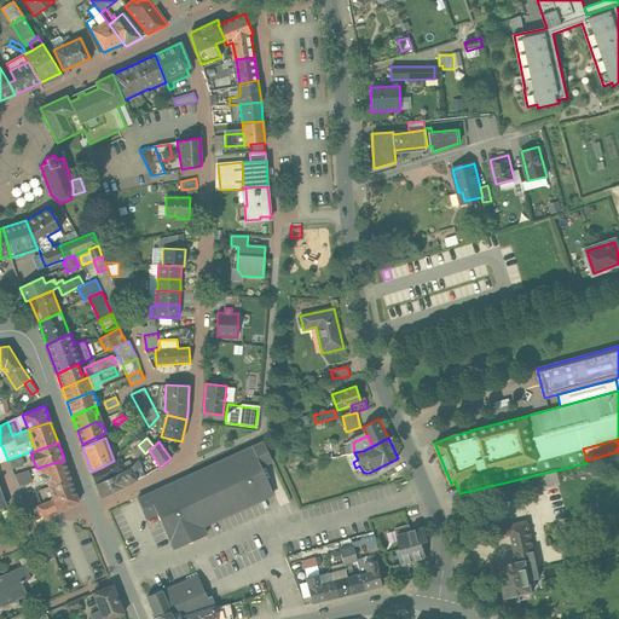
[(252,447),(171,484),(171,485),(167,486),(167,485),(137,498),(139,504),(146,519),(158,514),(174,550),(208,534),(203,526),(273,495),(261,468),(272,462),(270,457),(259,462),(252,447)]
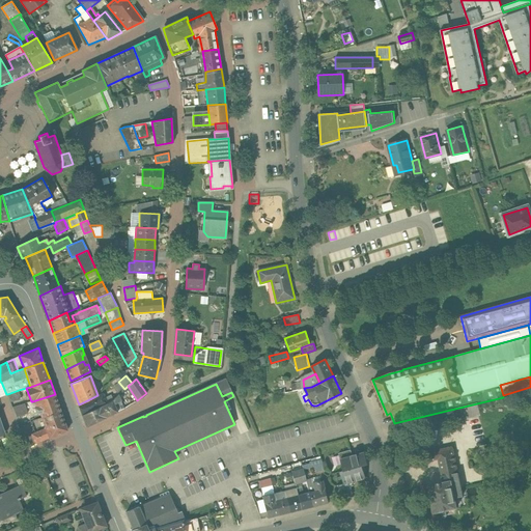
[(19,390),(7,394),(10,402),(22,398),(19,390)]
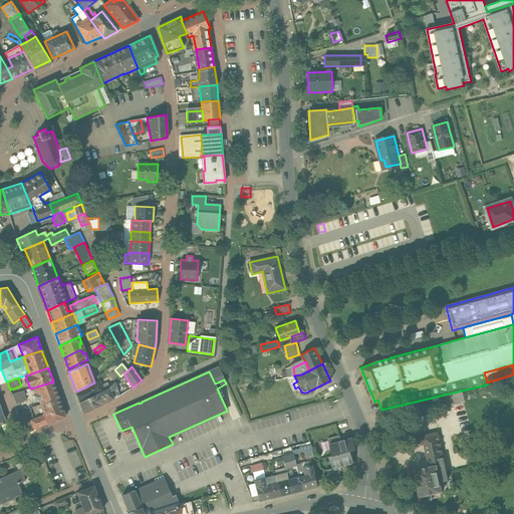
[(99,380),(76,393),(79,402),(97,394),(103,391),(101,388),(99,380)]
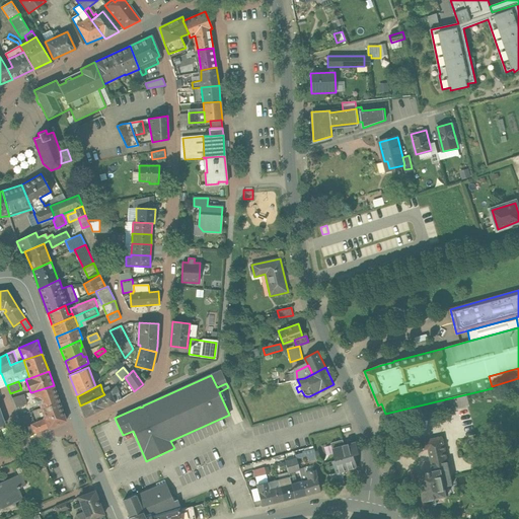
[(54,385),(31,392),(32,395),(34,394),(35,398),(34,398),(35,403),(40,402),(41,408),(60,402),(54,385)]
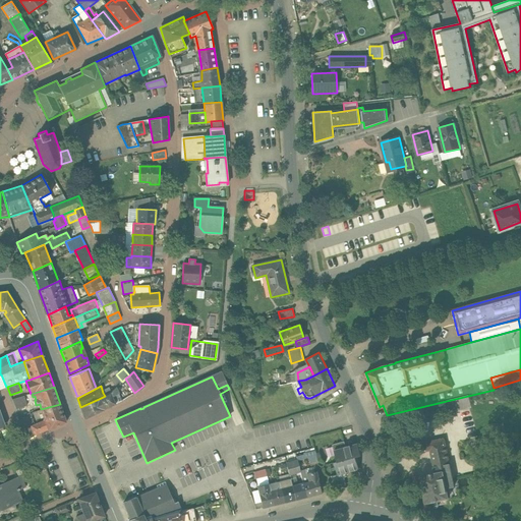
[(116,387),(111,392),(105,396),(99,399),(100,402),(109,398),(112,406),(122,400),(116,387)]
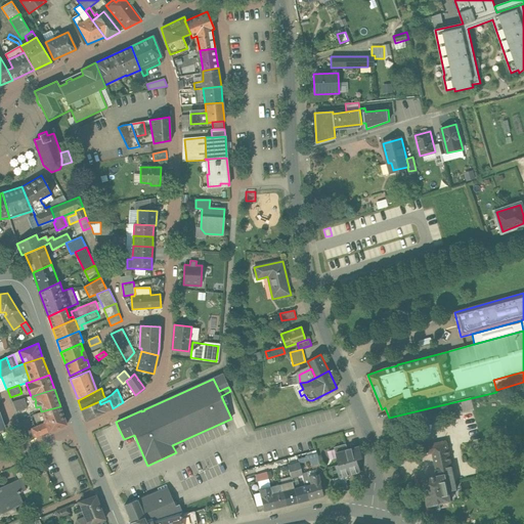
[(497,402),(495,392),(439,406),(442,416),(497,402)]
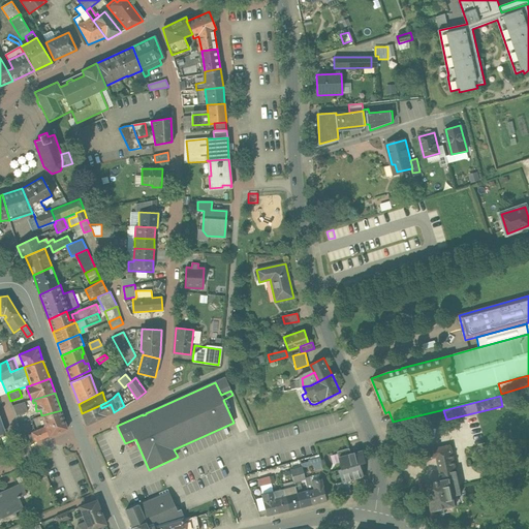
[(25,402),(12,405),(17,415),(27,411),(25,402)]
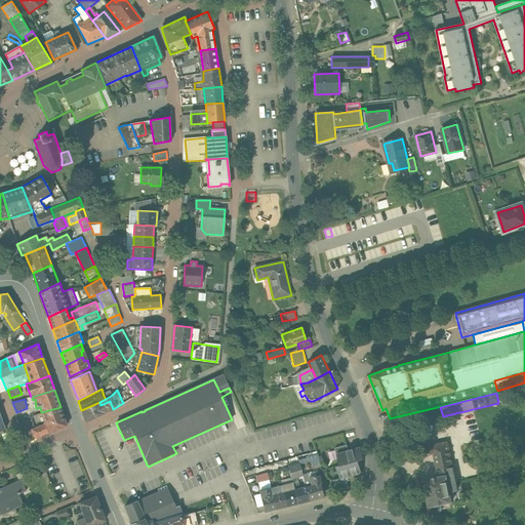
[(99,402),(81,410),(86,421),(113,409),(110,401),(101,405),(99,402)]
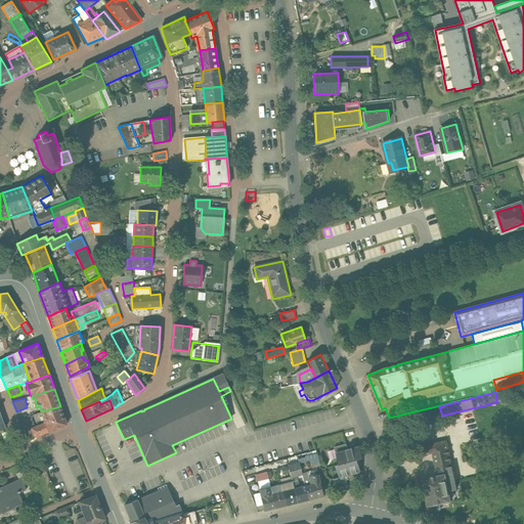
[(60,406),(41,411),(45,423),(32,428),(35,437),(48,432),(49,433),(67,425),(60,406)]
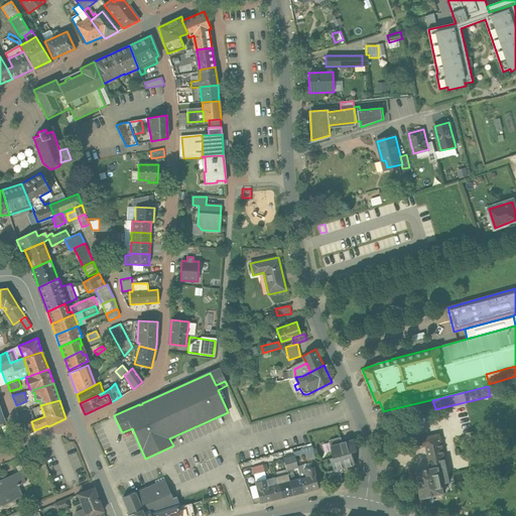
[(445,466),(439,434),(412,440),(414,448),(425,445),(430,469),(445,466)]
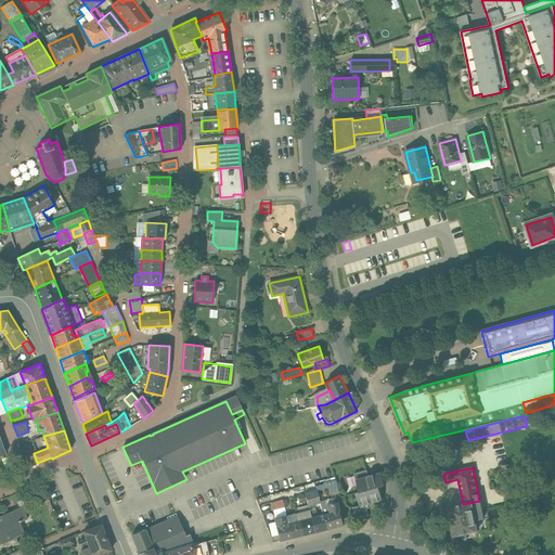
[(366,469),(355,474),(356,479),(369,476),(366,469)]
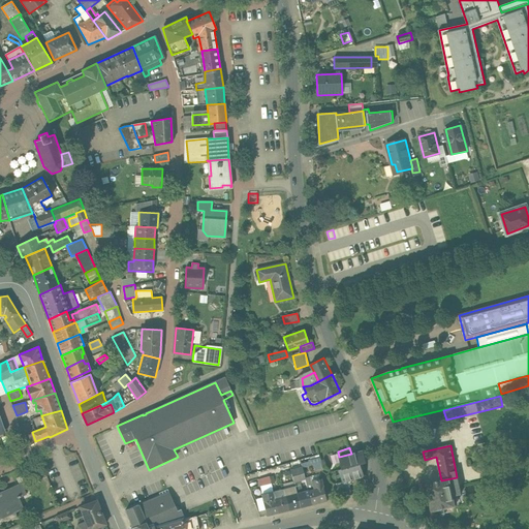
[(351,454),(339,457),(342,468),(339,469),(343,481),(343,483),(348,480),(365,476),(361,464),(367,462),(364,450),(351,454)]
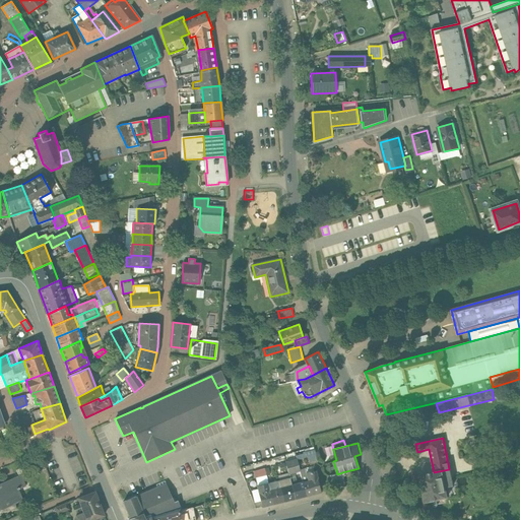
[(314,449),(303,452),(303,453),(296,455),(297,459),(310,456),(311,461),(317,460),(314,449)]
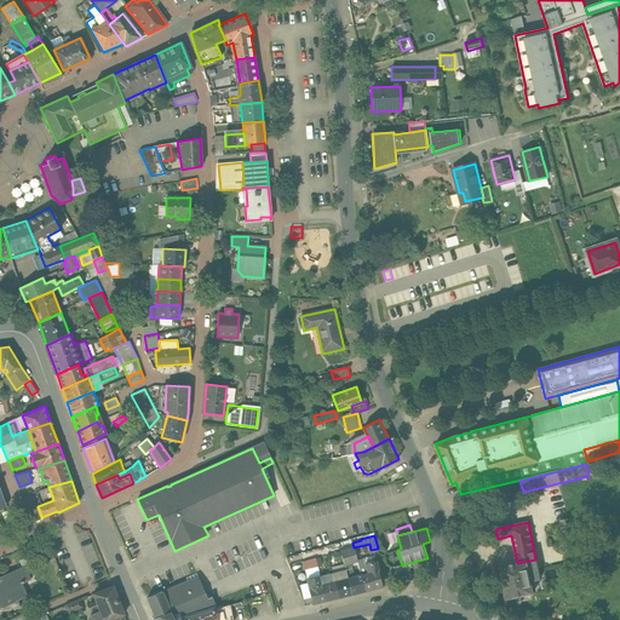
[(354,547),(340,551),(345,568),(357,564),(357,561),(354,547)]
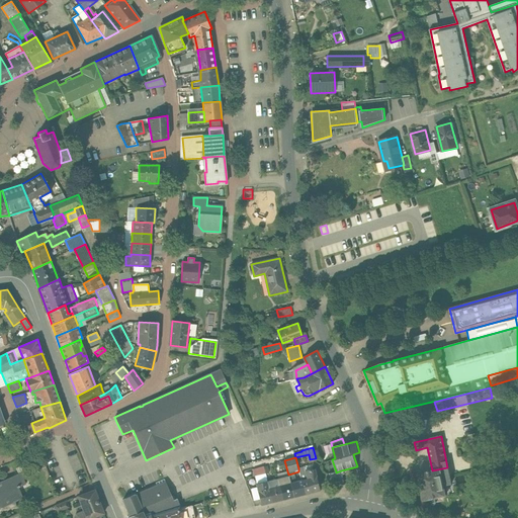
[(263,466),(254,468),(256,476),(265,473),(263,466)]
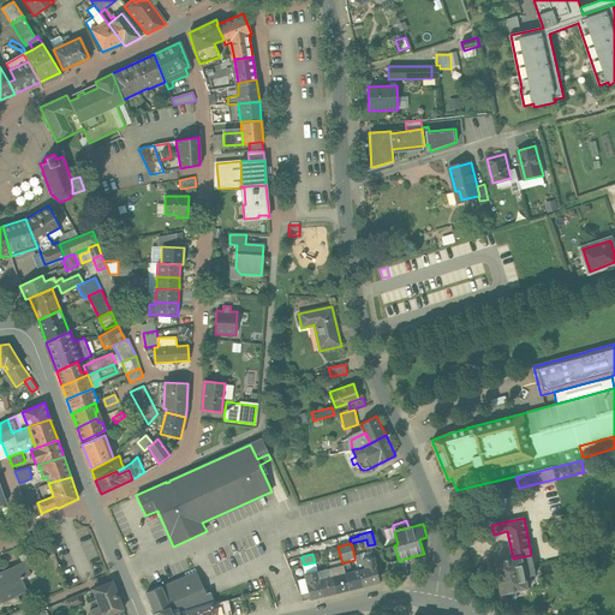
[(375,556),(362,560),(360,555),(354,556),(354,560),(358,571),(362,586),(363,586),(381,581),(375,556)]
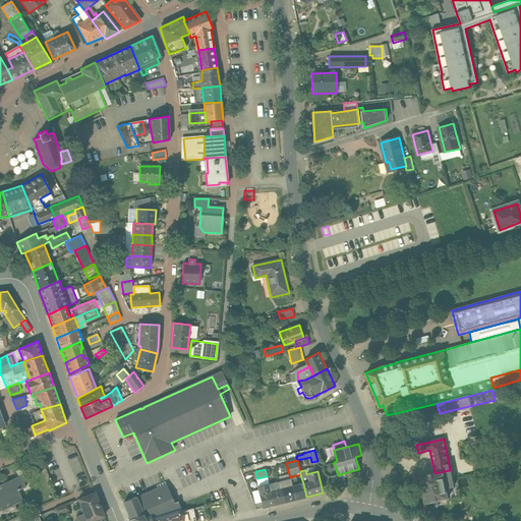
[(435,473),(419,476),(425,504),(448,499),(446,488),(454,486),(450,470),(435,473)]
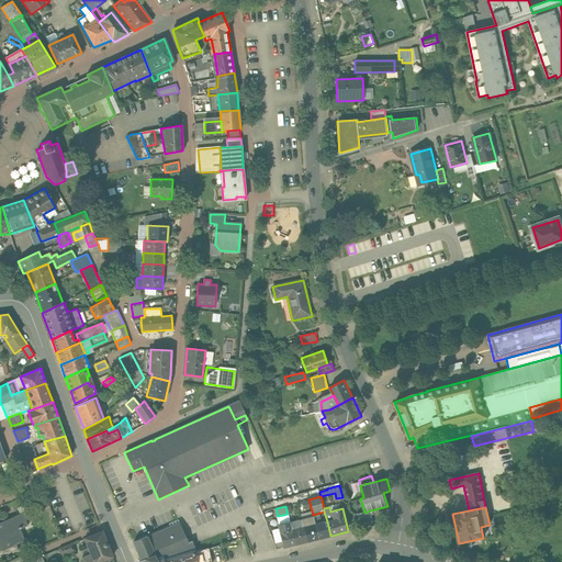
[(370,510),(364,513),(364,512),(357,514),(359,520),(361,520),(370,517),(372,517),(370,510)]
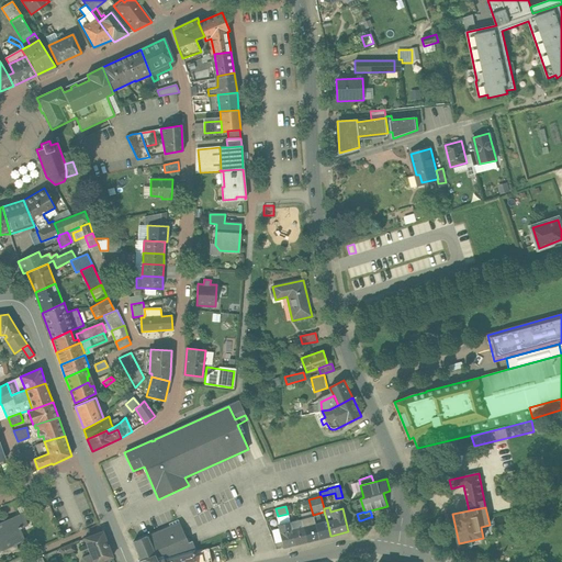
[(0,521),(0,552),(0,553),(18,550),(17,543),(24,540),(20,529),(27,526),(23,514),(22,513),(20,514),(0,521)]
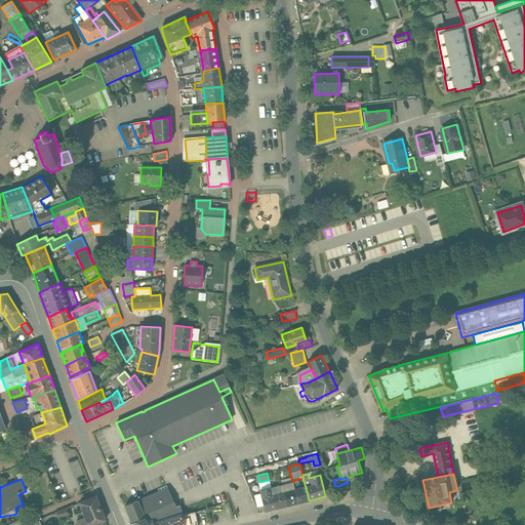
[(271,488),(269,480),(259,482),(260,490),(271,488)]
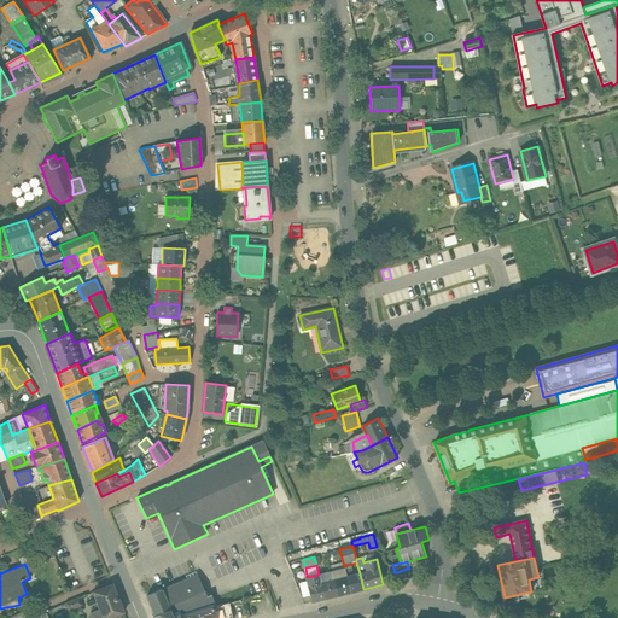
[(344,569),(332,571),(338,596),(350,593),(347,576),(344,569)]
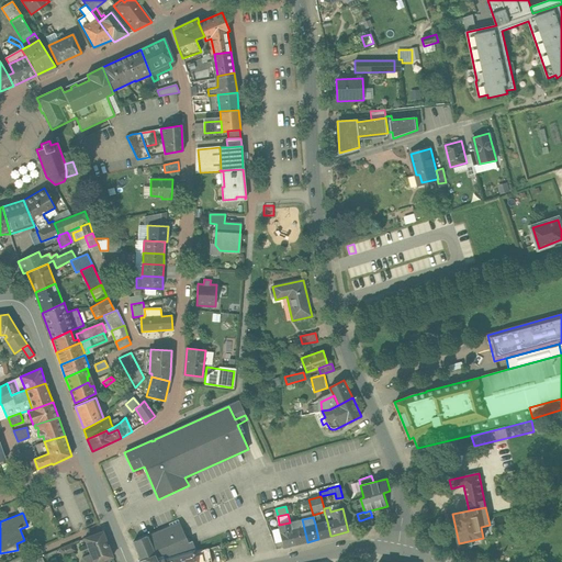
[(370,517),(361,520),(363,528),(372,526),(370,517)]
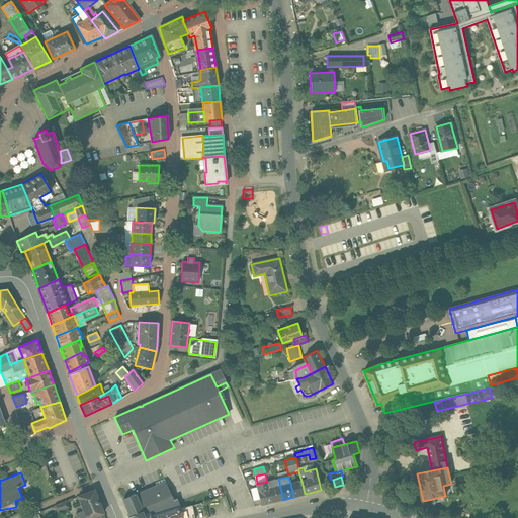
[(278,479),(267,482),(272,502),(283,500),(278,479)]
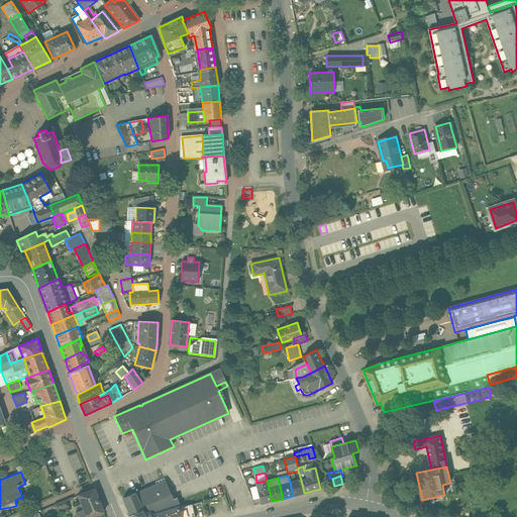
[(301,480),(290,482),(293,496),(304,493),(301,480)]
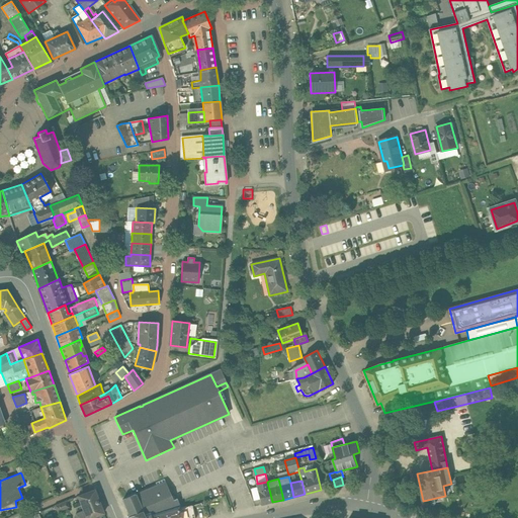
[(165,482),(122,500),(130,515),(127,516),(127,517),(130,516),(142,511),(145,517),(150,514),(152,517),(186,507),(186,506),(180,508),(177,499),(173,500),(165,482)]
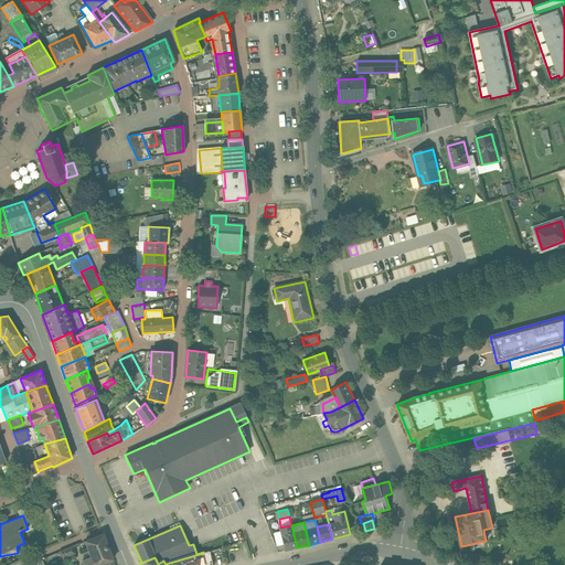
[(280,528),(279,529),(285,551),(297,547),(291,525),(280,528)]
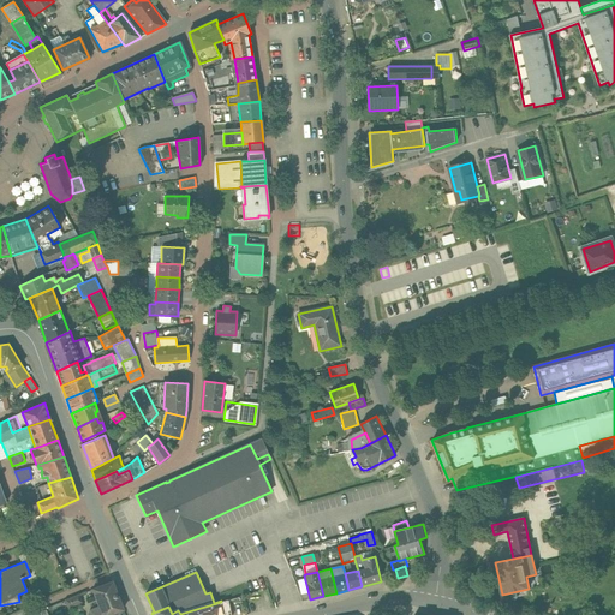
[(112,581),(93,589),(100,608),(91,610),(89,614),(107,614),(124,609),(112,581)]
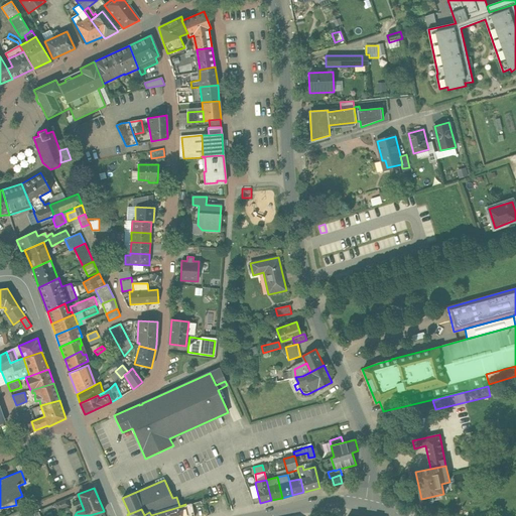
[(67,498),(55,503),(57,509),(69,505),(67,498)]
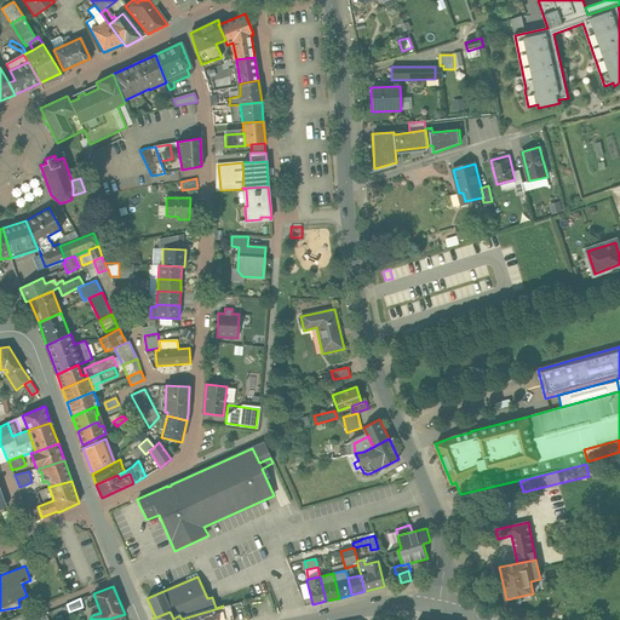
[(182,619),(181,619),(233,619),(230,604),(182,619)]
